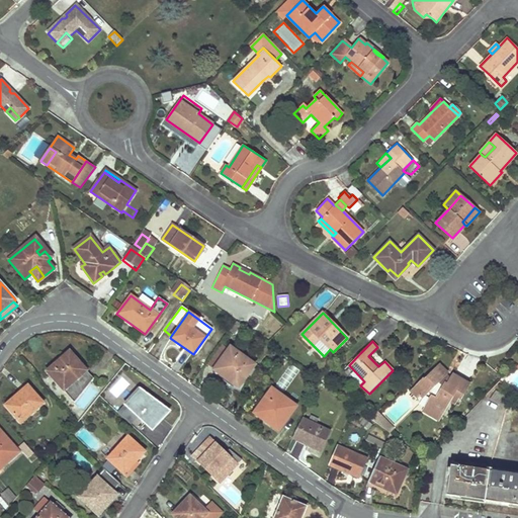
[(212,370),(226,351),(218,345),(204,364),(212,370)]
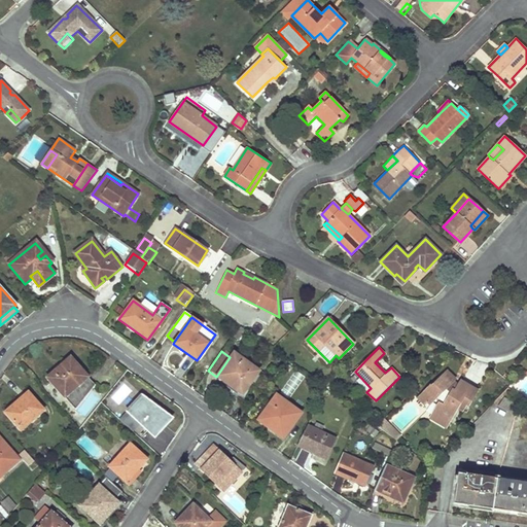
[(258,372),(233,353),(230,357),(216,377),(242,395),(256,376),(258,372)]
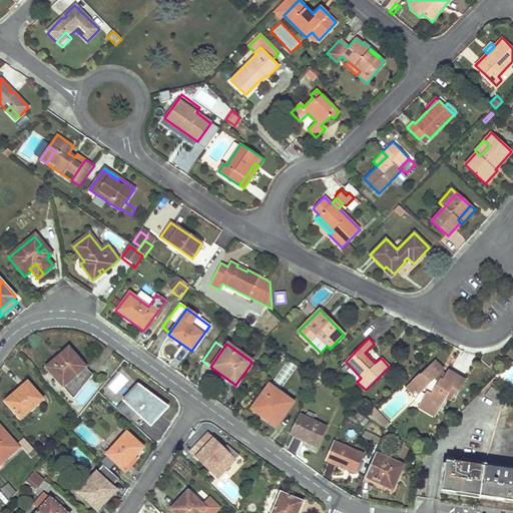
[(69,352),(67,352),(65,353),(47,369),(72,399),(91,374),(72,353),(71,352),(69,352)]
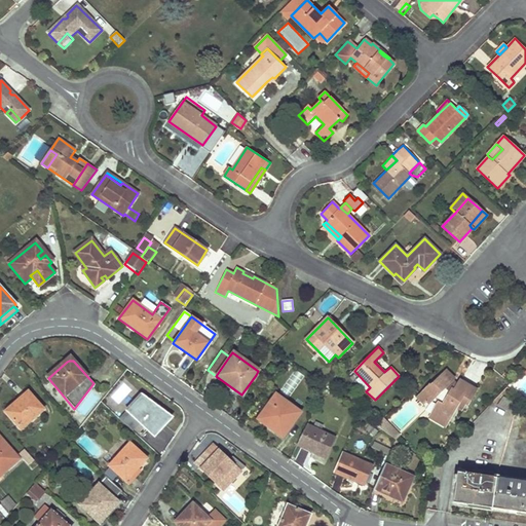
[(426,400),(427,402),(428,403),(434,398),(438,403),(429,417),(445,426),(456,406),(461,409),(465,402),(467,403),(475,389),(460,380),(457,385),(455,383),(451,379),(453,378),(446,371),(430,386),(430,385),(418,397),(423,403),(426,400)]
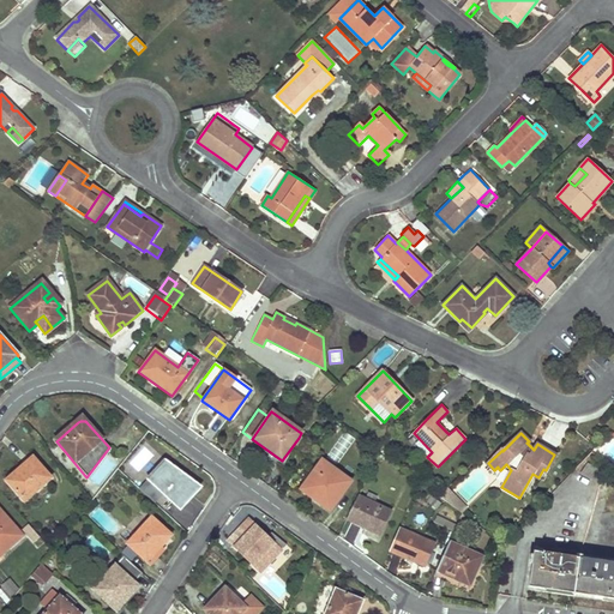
[(299,438),(282,461),(286,464),(302,440),(299,438)]
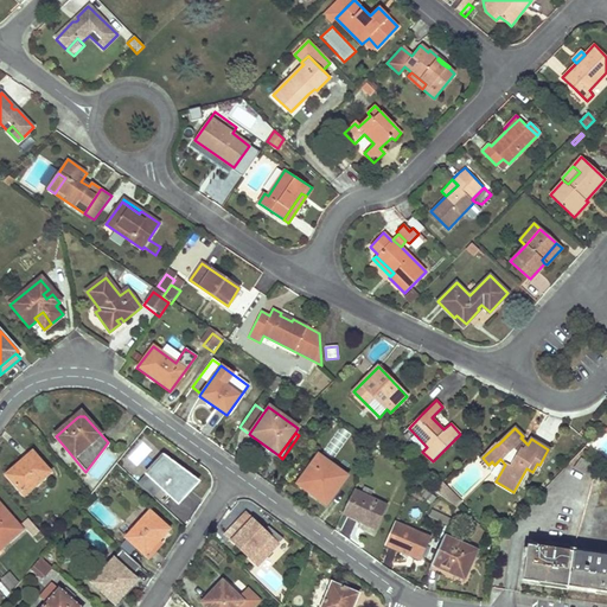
[(449,447),(435,461),(442,470),(458,455),(449,447)]
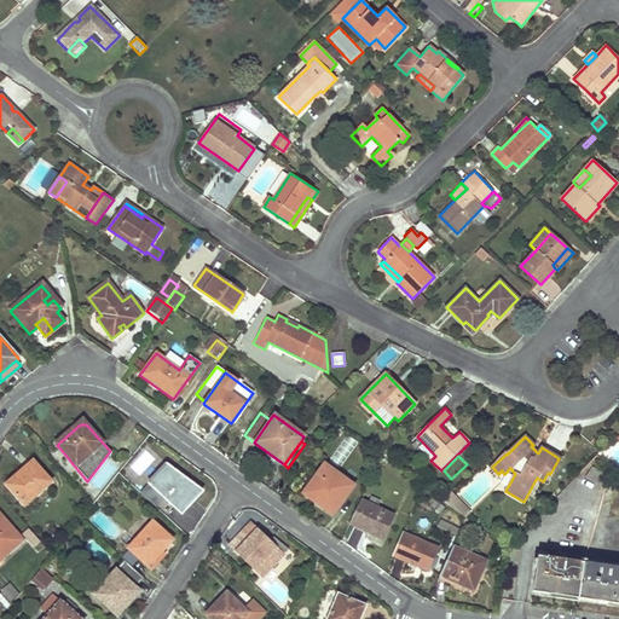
[(6,485),(24,507),(52,484),(34,462),(6,485)]
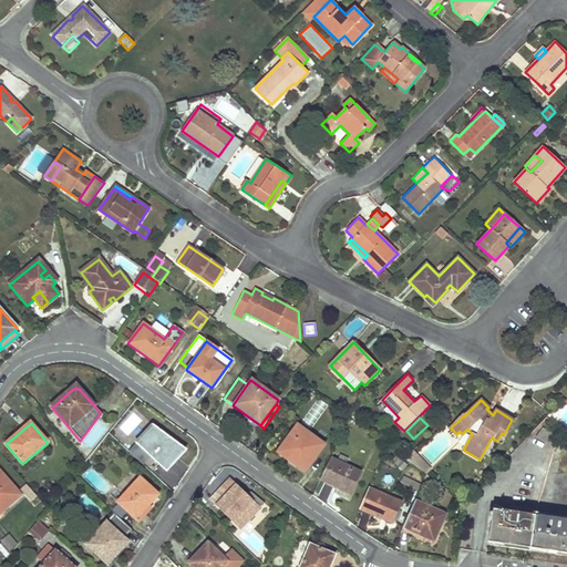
[(297,426),(278,452),(305,472),(325,445),(297,426)]
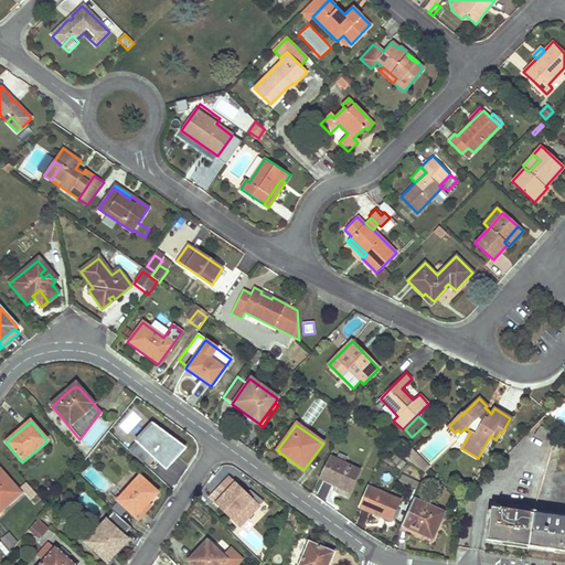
[(168,436),(167,438),(151,427),(136,443),(146,452),(166,470),(173,461),(184,448),(176,441),(168,436)]
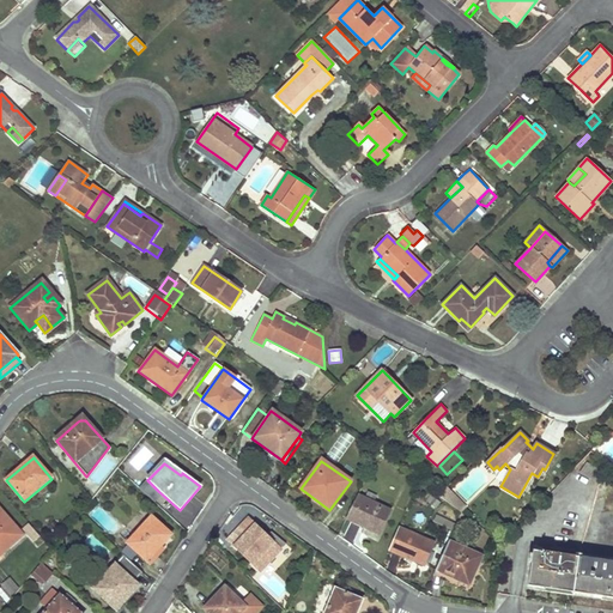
[(158,491),(147,480),(144,485),(153,495),(158,491)]
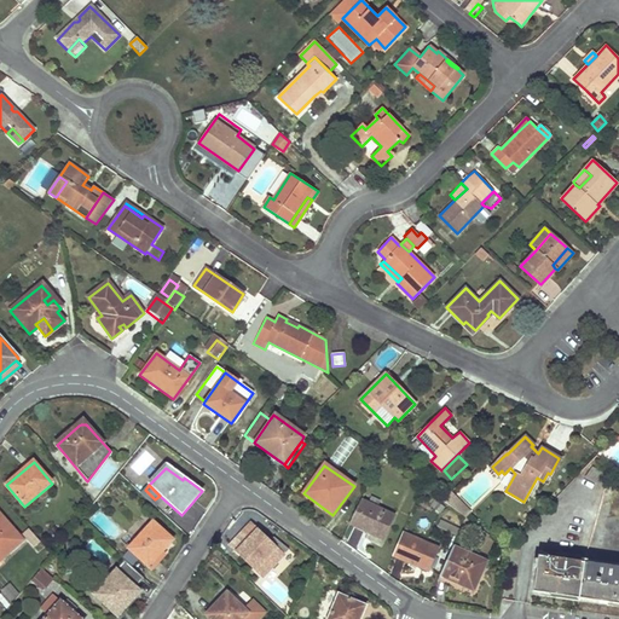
[(449,493),(441,501),(449,507),(456,499),(449,493)]
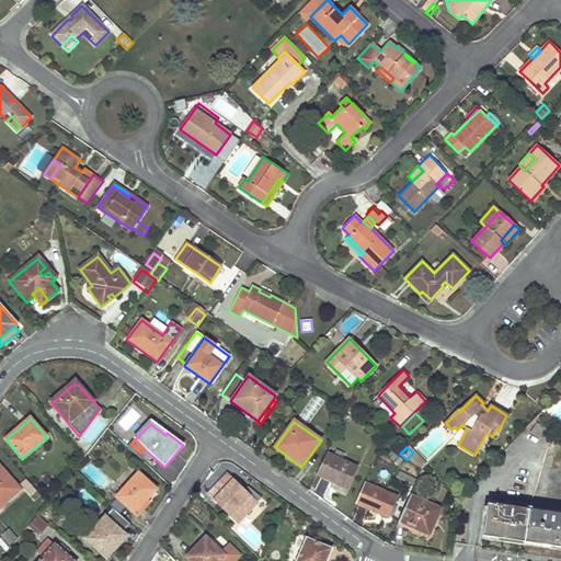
[(346,488),(351,478),(356,468),(341,461),(344,455),(334,450),(332,457),(327,454),(316,476),(331,483),(332,480),(346,488)]
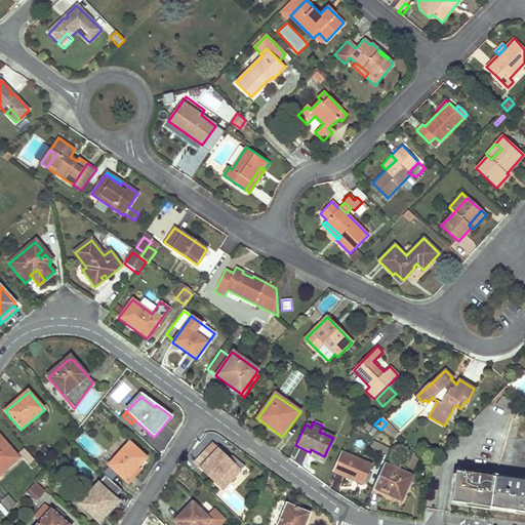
[(369,421),(366,426),(364,430),(372,437),(378,429),(369,421)]
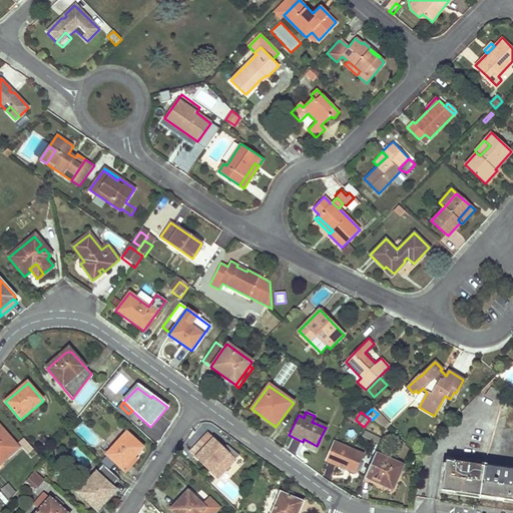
[(378,414),(372,420),(385,429),(389,425),(378,414)]
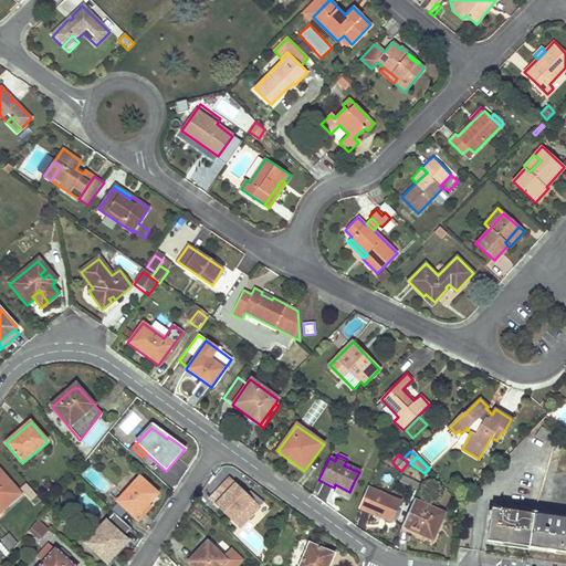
[(0,511),(20,494),(0,470),(0,511)]
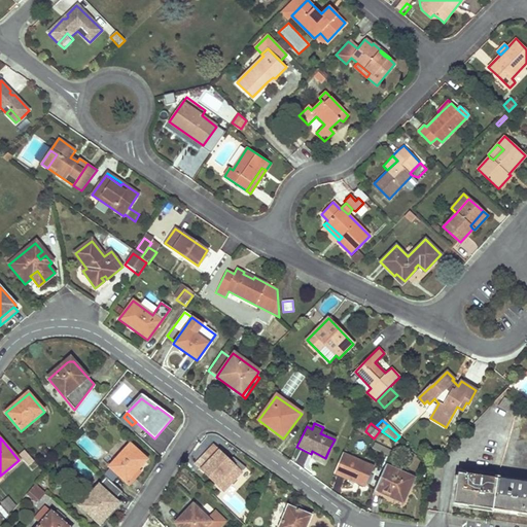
[(125,481),(130,476),(135,469),(136,471),(147,459),(130,444),(109,466),(125,481)]
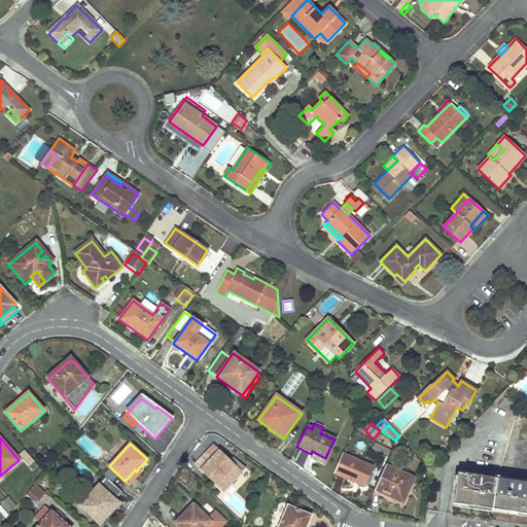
[(205,467),(204,466),(202,465),(200,468),(217,486),(220,483),(226,488),(241,472),(213,447),(206,454),(212,460),(205,467)]
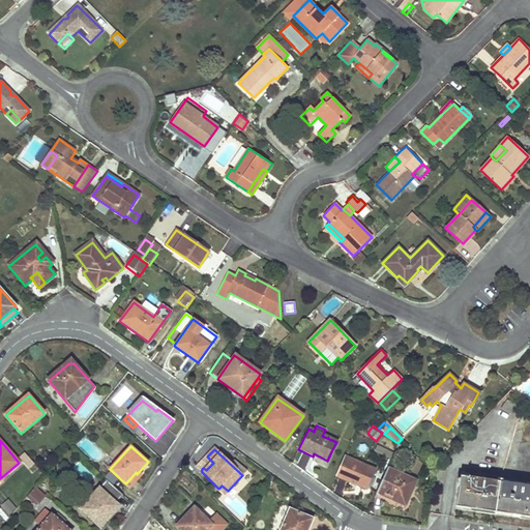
[(33,464),(24,453),(19,459),(27,468),(33,464)]
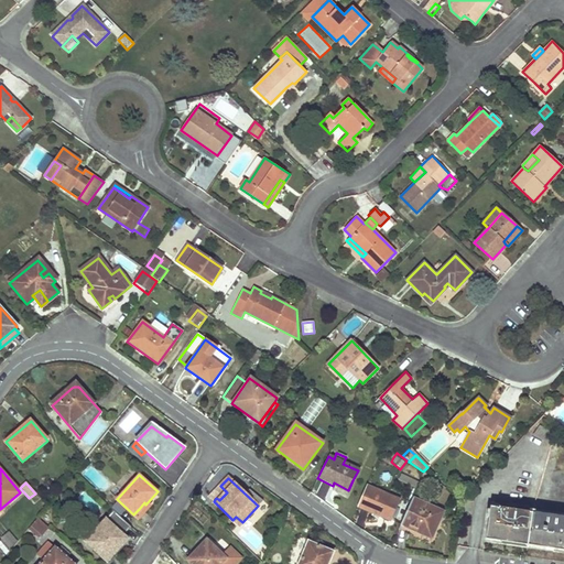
[(388,514),(390,514),(392,516),(397,503),(378,496),(379,492),(366,486),(357,507),(386,520),(388,514)]
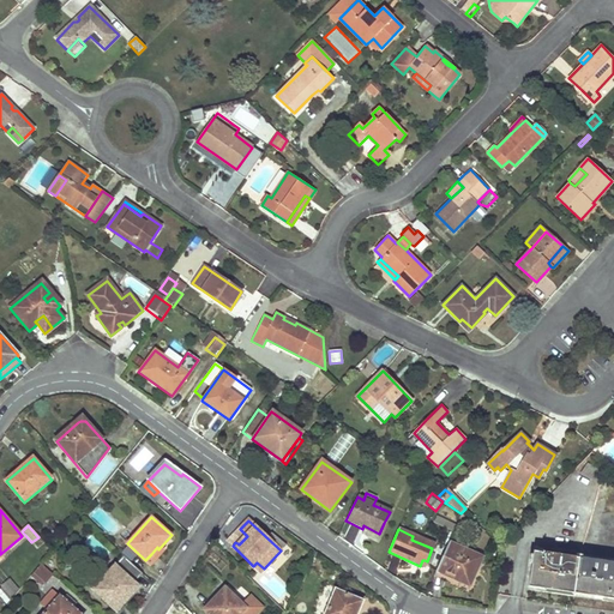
[(437,572),(452,579),(469,587),(481,559),(449,545),(437,572)]
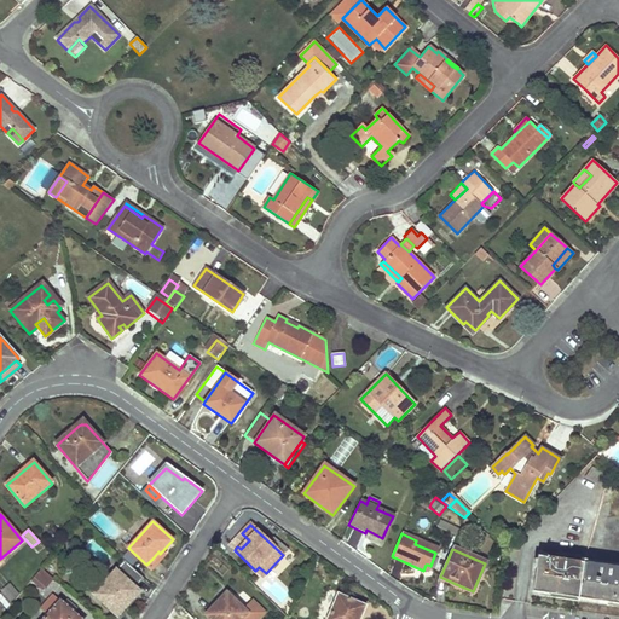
[(577,600),(583,565),(541,557),(539,563),(544,566),(543,576),(533,574),(531,593),(577,600)]
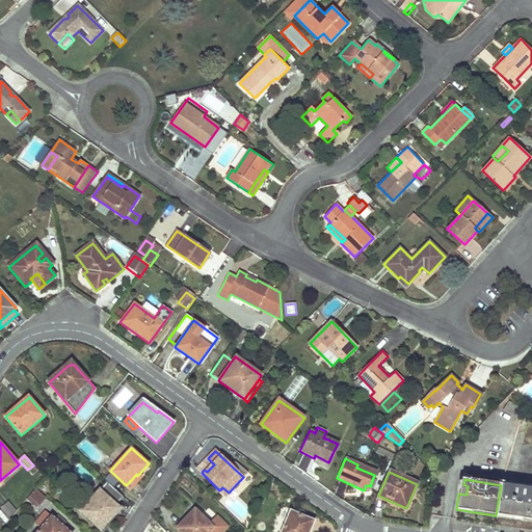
[(501,485),(496,515),(531,520),(531,504),(529,504),(530,497),(531,496),(531,488),(519,487),(520,484),(513,483),(513,485),(512,486),(501,485)]
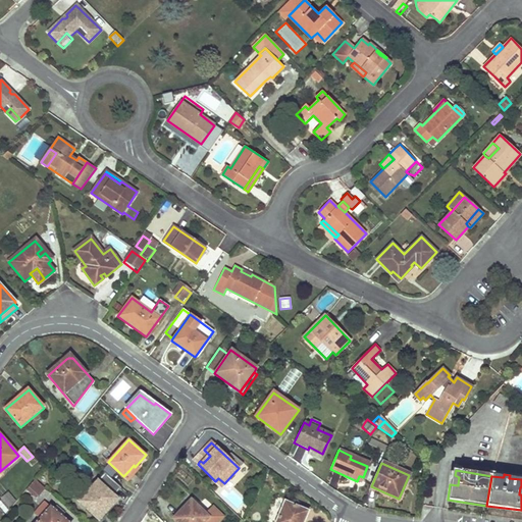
[(105,477),(100,483),(113,496),(119,490),(105,477)]
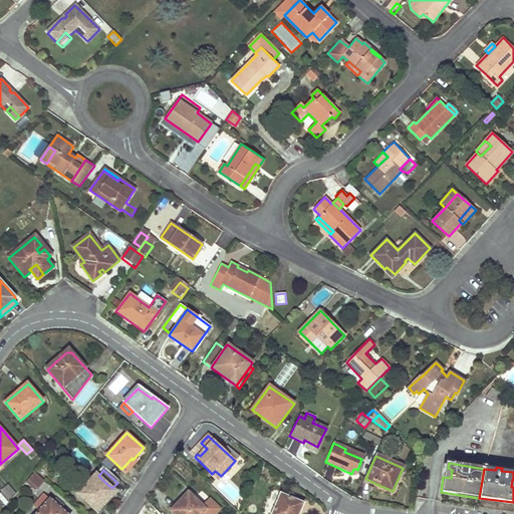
[(37,487),(43,481),(34,472),(28,480),(37,487)]
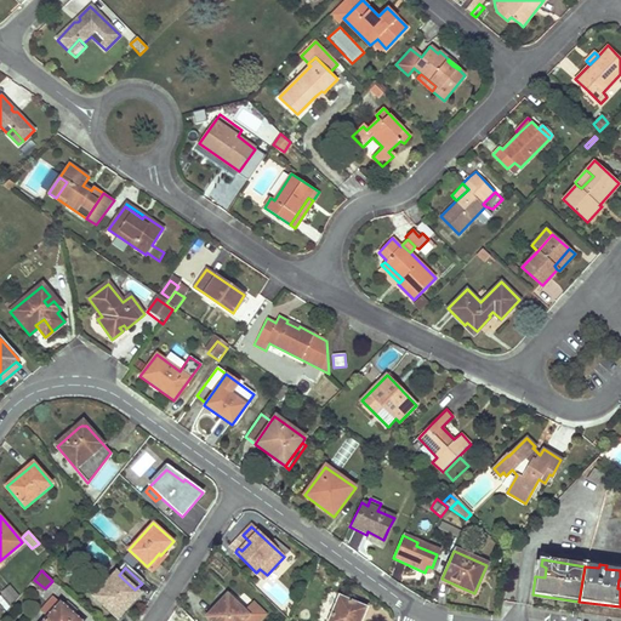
[(119,575),(115,573),(93,597),(109,610),(118,617),(140,593),(135,590),(119,575)]
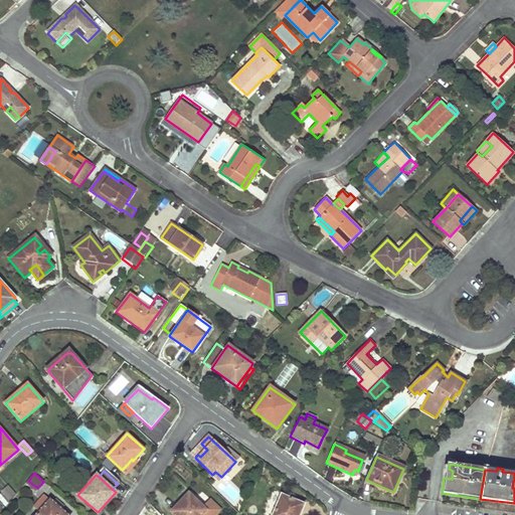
[(0,492),(0,502),(6,507),(17,494),(6,485),(0,492)]
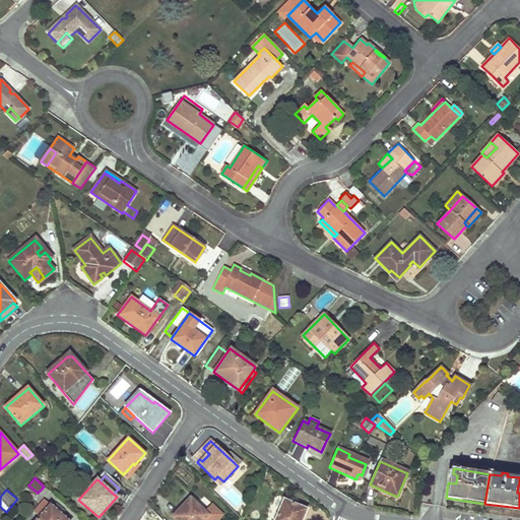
[(271,513),(277,515),(274,519),(301,519),(306,509),(294,503),(295,500),(280,493),(278,497),(271,513)]
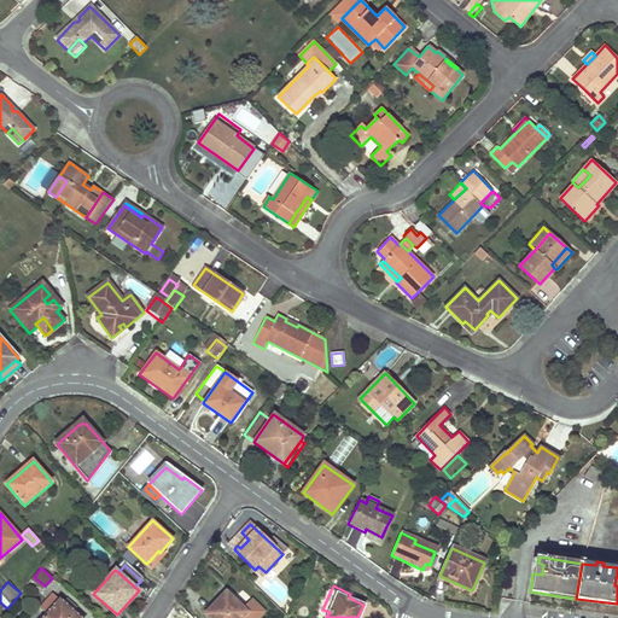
[(209,617),(257,617),(266,611),(252,596),(242,607),(227,593),(216,604),(205,613),(209,617)]
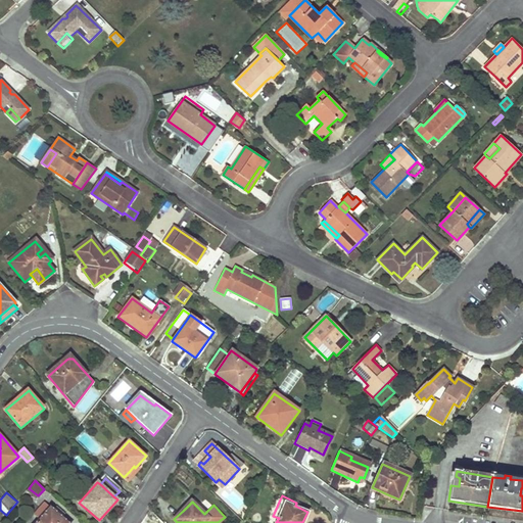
[(66,522),(45,503),(34,516),(40,521),(37,522),(66,522)]
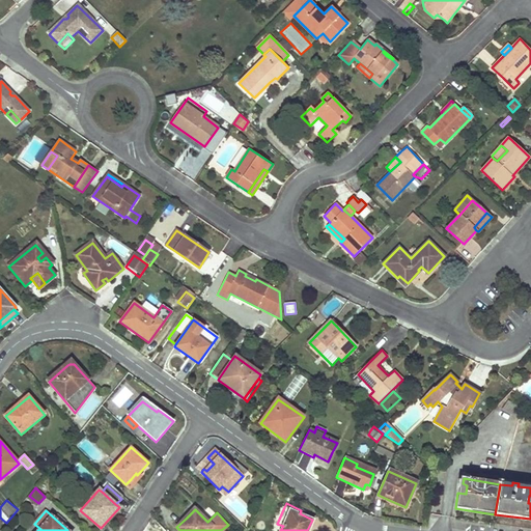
[(77,514),(89,526),(93,522),(80,510),(77,514)]
